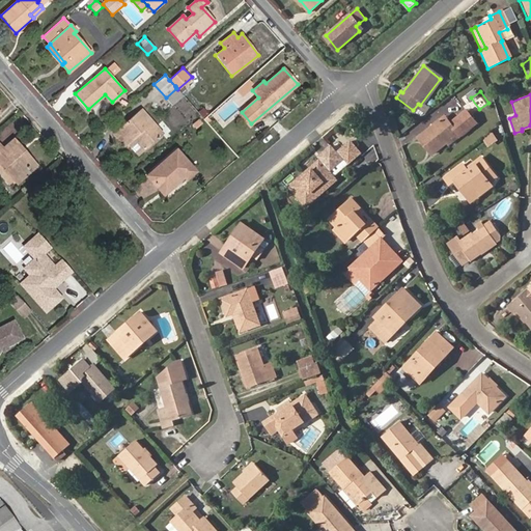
[(137,154),(162,132),(142,110),(117,132),(137,154)]
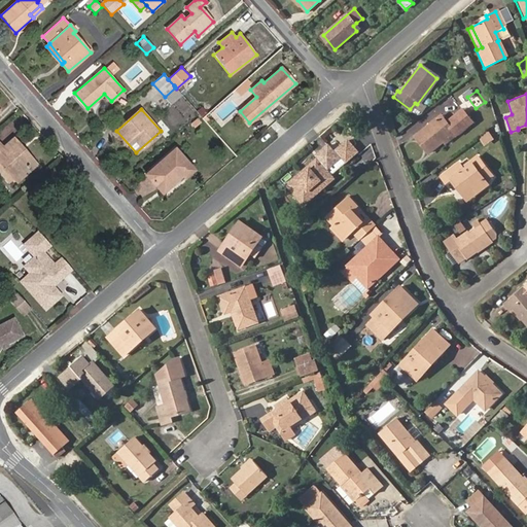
[(440,144),(453,134),(465,124),(457,111),(442,123),(437,117),(413,139),(426,155),(440,144)]
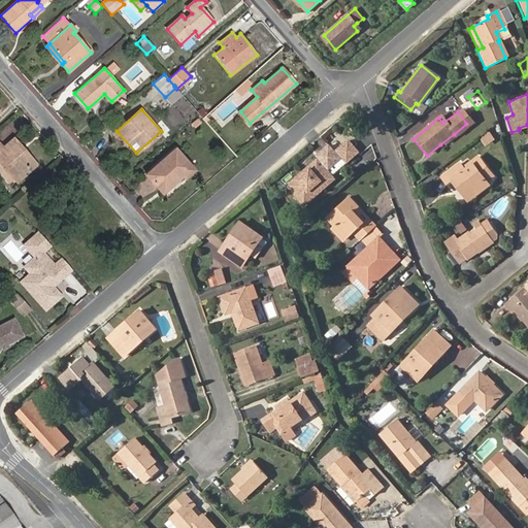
[(475,141),(482,150),(491,141),(485,133),(475,141)]
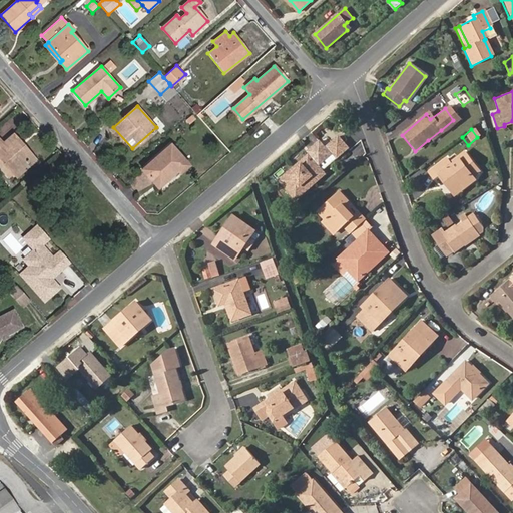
[(428,140),(430,142),(442,132),(441,130),(428,140)]
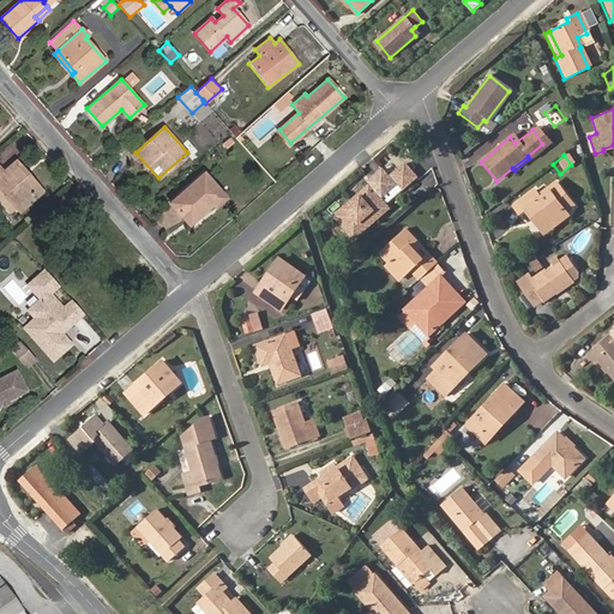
[(0,205),(6,212),(14,205),(35,188),(23,173),(25,170),(16,161),(4,170),(0,166),(0,205)]
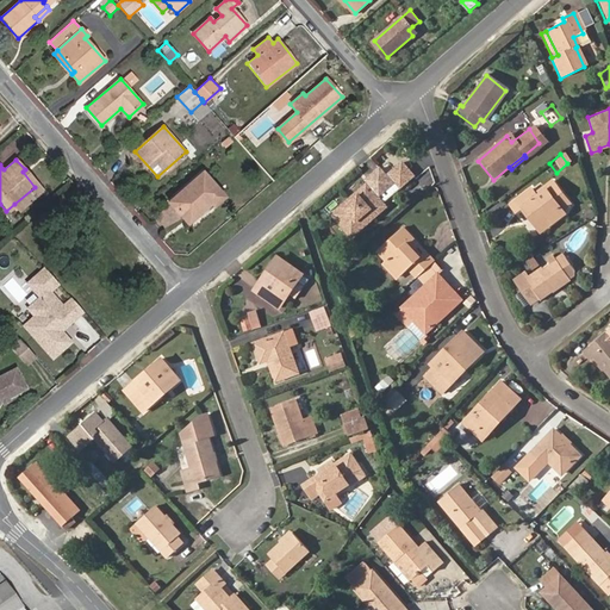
[(385,176),(396,190),(409,179),(398,166),(385,176)]
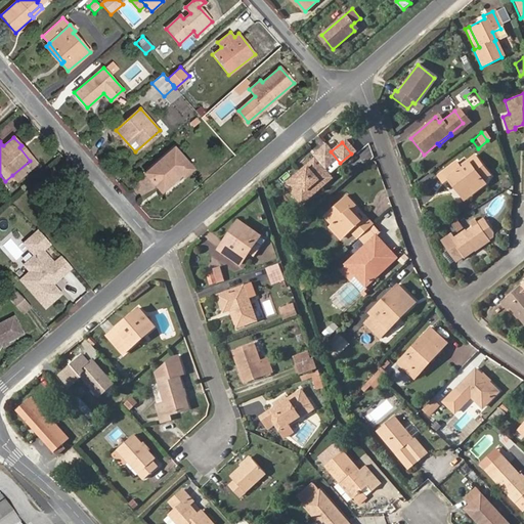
[(17,180),(37,164),(22,145),(19,147),(30,161),(12,175),(17,180)]
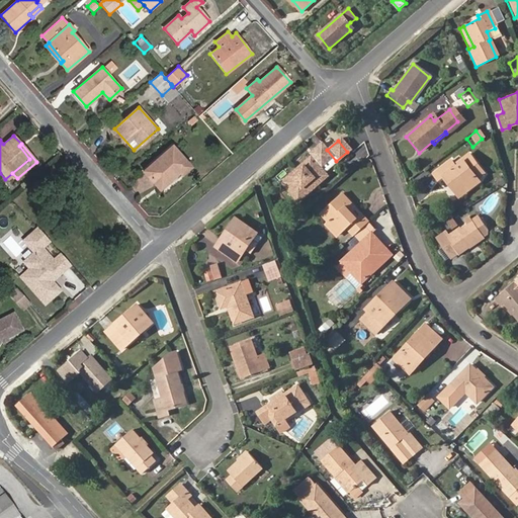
[(317,166),(328,157),(319,145),(307,155),(317,166)]
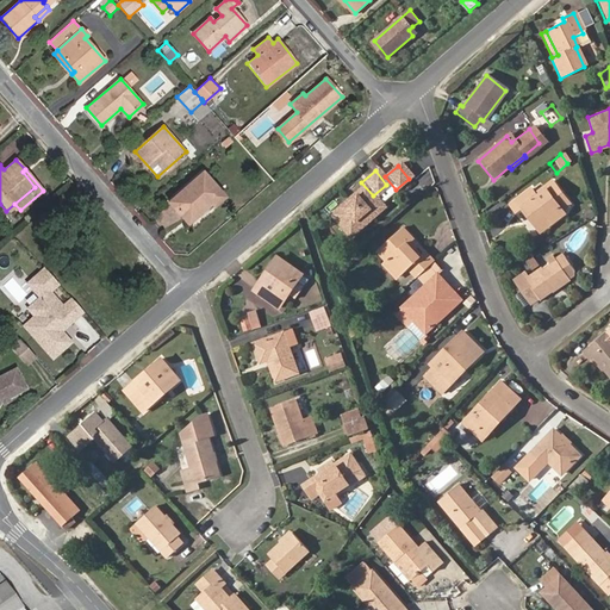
[(215,205),(224,197),(203,173),(169,201),(182,216),(206,195),(212,203),(215,205)]
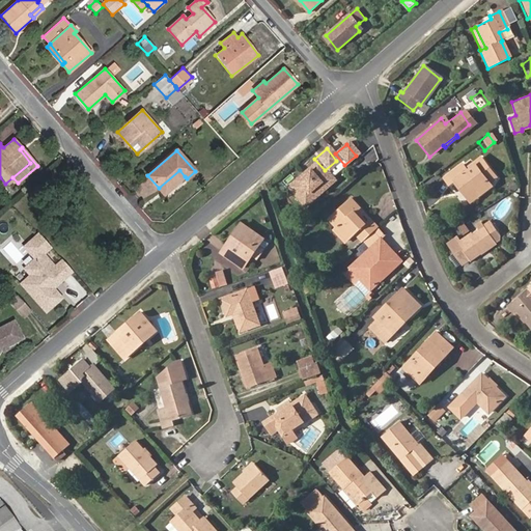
[(487,186),(485,183),(493,177),(477,158),(469,164),(471,167),(464,171),(459,165),(442,178),(448,186),(452,183),(457,189),(460,187),(470,199),(487,186)]
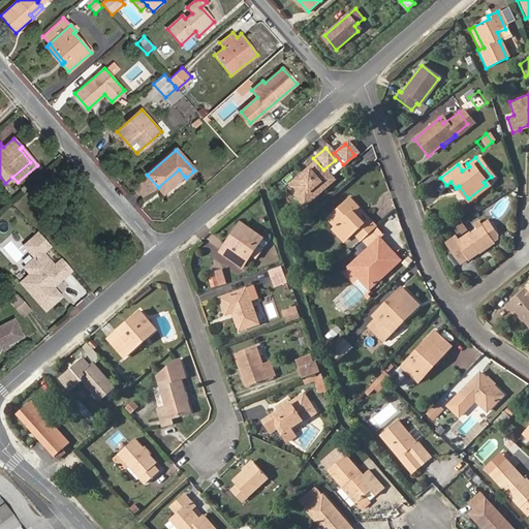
[(315,194),(312,191),(328,179),(313,162),(282,188),(299,209),(315,194)]
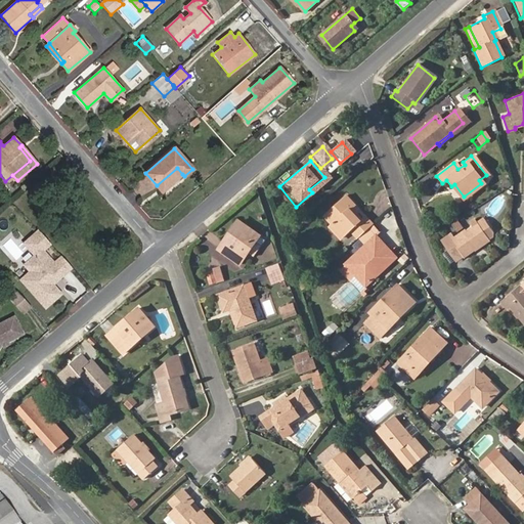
[(157,185),(162,191),(182,174),(177,168),(157,185)]
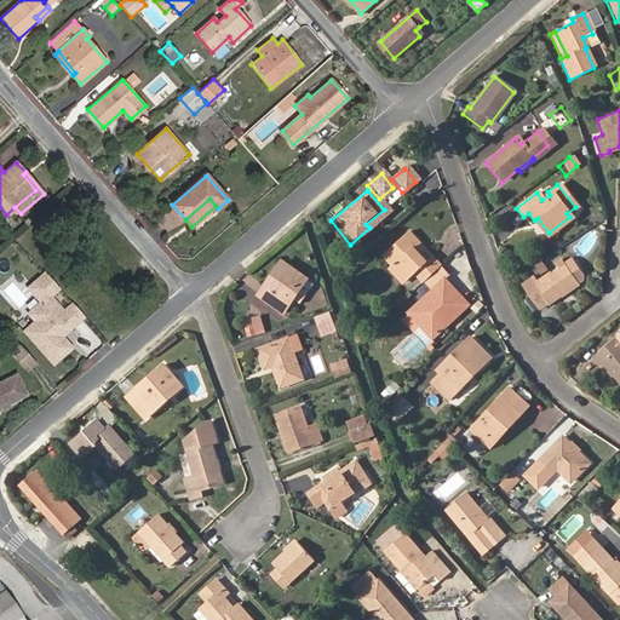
[(369,228),(388,213),(384,210),(366,224),(369,228)]
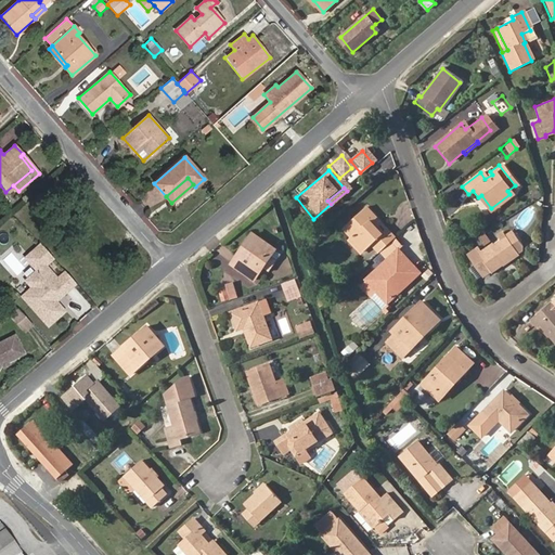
[(489,210),(491,208),(481,195),(478,197),(489,210)]
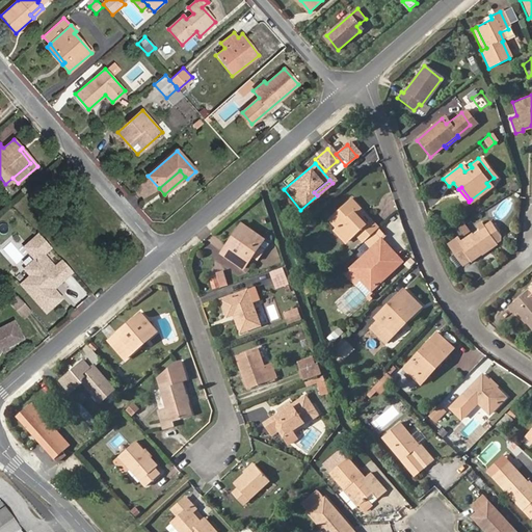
[(367,221),(364,224),(352,211),(355,209),(347,200),(326,219),(333,228),(331,229),(344,243),(352,236),(360,244),(370,235),(374,230),(367,221)]
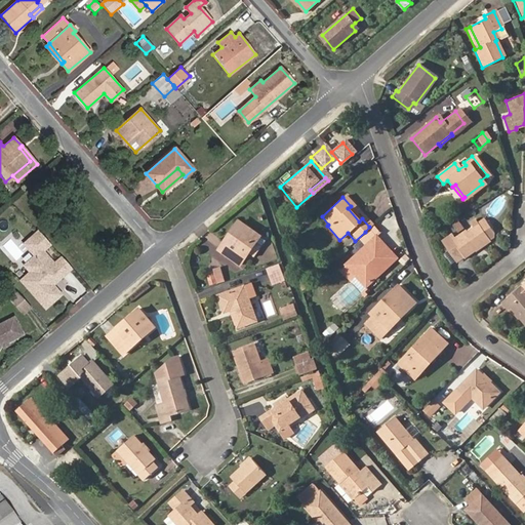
[(348,208),(359,221),(362,218),(351,206),(348,208)]
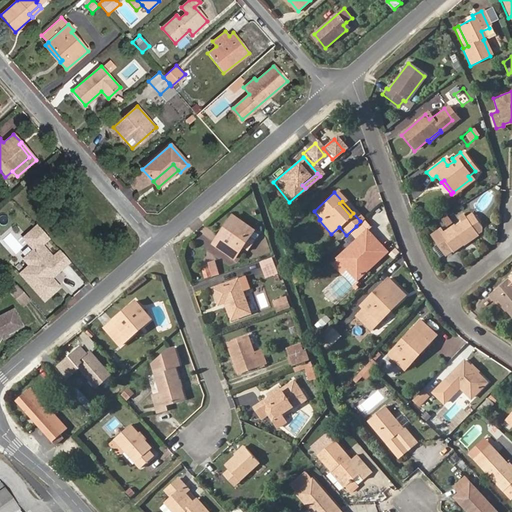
[(247,251),(255,240),(249,235),(253,230),(232,216),(226,224),(230,226),(216,246),(234,258),(242,246),(247,251)]
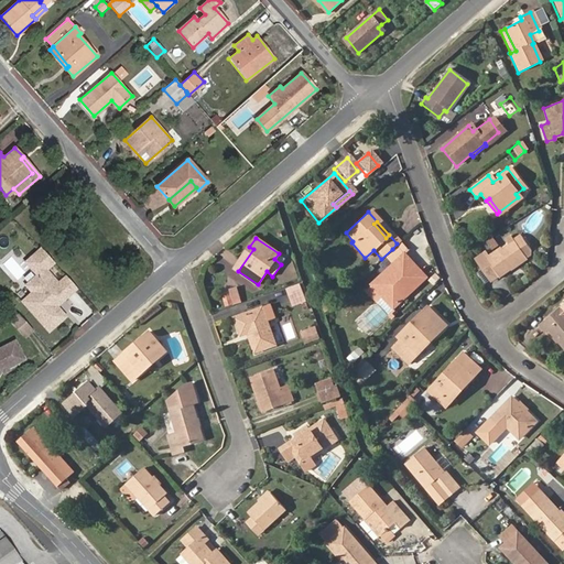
[(485,260),(479,264),(483,270),(488,266),(495,274),(505,268),(507,271),(527,257),(528,251),(518,238),(497,252),(496,250),(483,259),(485,260)]
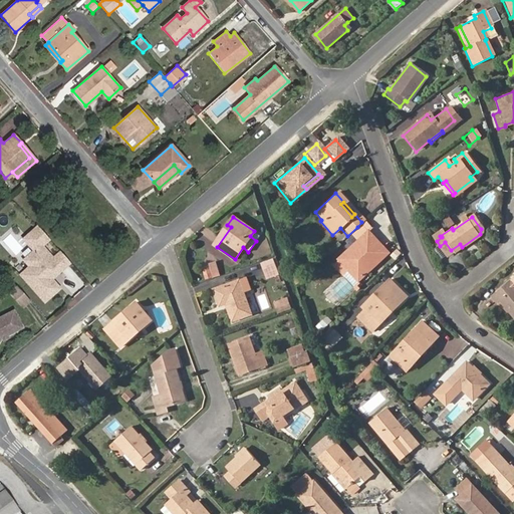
[(318,223),(330,236),(332,235),(320,221),(318,223)]
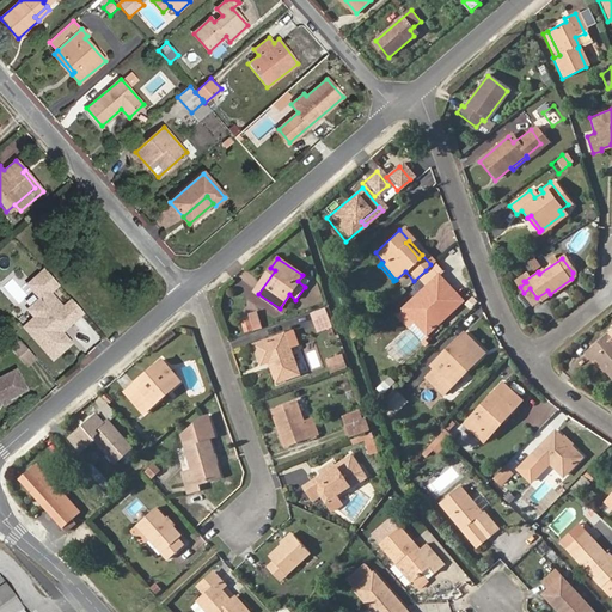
[(434,277),(439,274),(430,264),(426,270),(433,279),(434,277)]
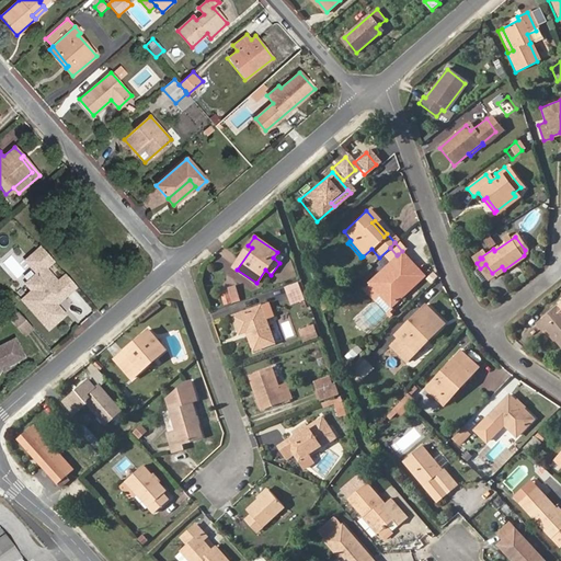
[(25,302),(45,325),(63,311),(50,298),(58,290),(61,294),(73,283),(64,272),(55,278),(43,265),(52,258),(38,243),(23,258),(35,270),(23,279),(35,294),(25,302)]
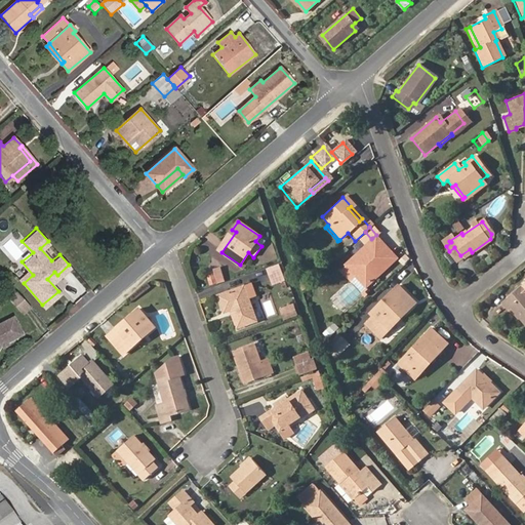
[(218,250),(221,252),(236,232),(232,230),(218,250)]
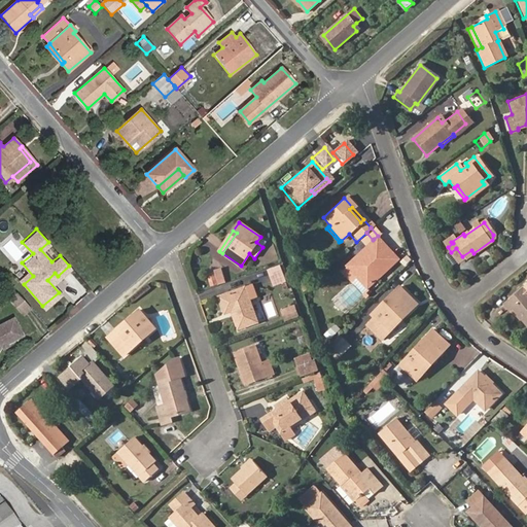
[(356,242),(362,250),(373,240),(366,233),(356,242)]
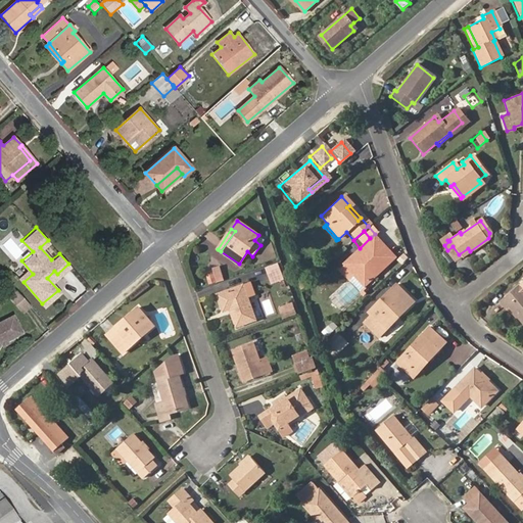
[(383,267),(391,258),(385,252),(382,255),(375,247),(377,244),(371,237),(370,238),(360,248),(335,272),(344,282),(350,276),(362,288),(372,278),(369,275),(380,264),(383,267)]
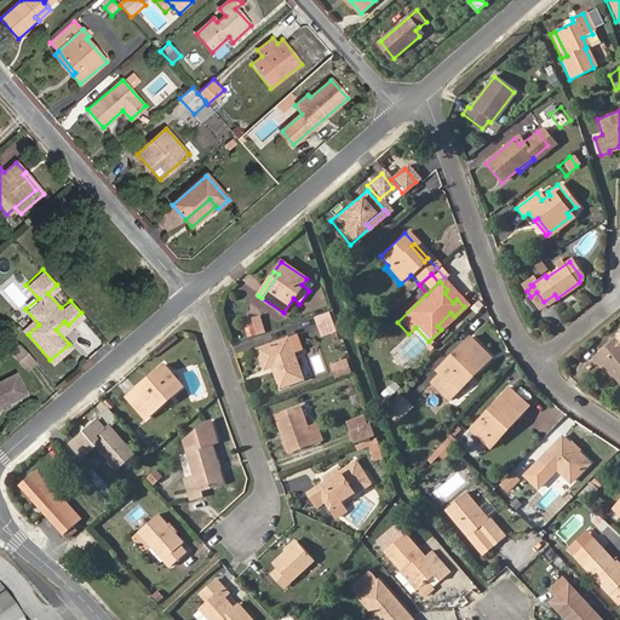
[(457,299),(447,290),(445,293),(453,303),(457,299)]
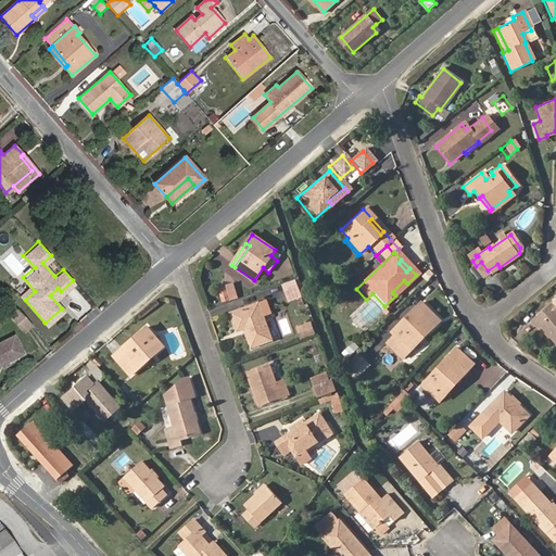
[(482,275),(488,270),(481,262),(476,266),(482,275)]
